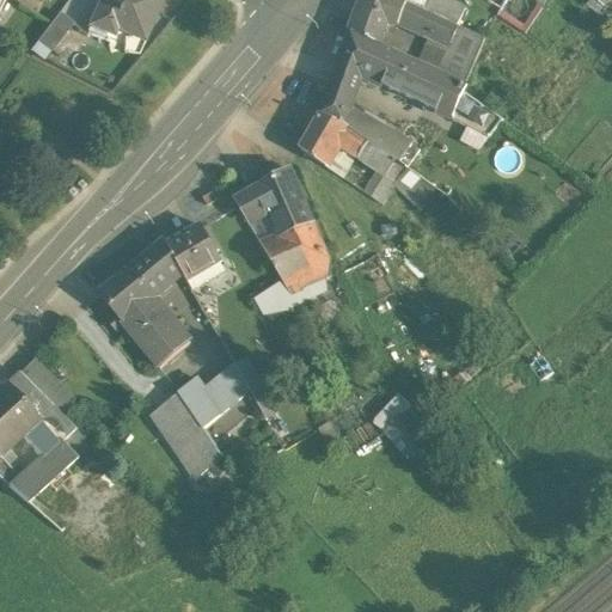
[(101,0),(89,28),(112,37),(116,30),(127,35),(130,28),(148,36),(164,0),(101,0)]
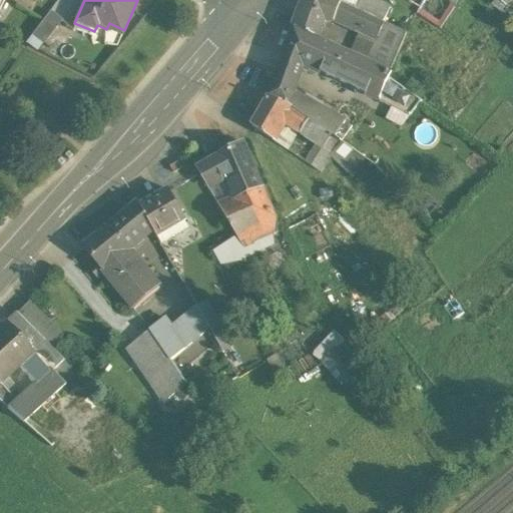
[(336,2),(331,0),(303,0),(293,28),(317,39),(324,19),(333,23),(335,18),(341,4),(336,2)]
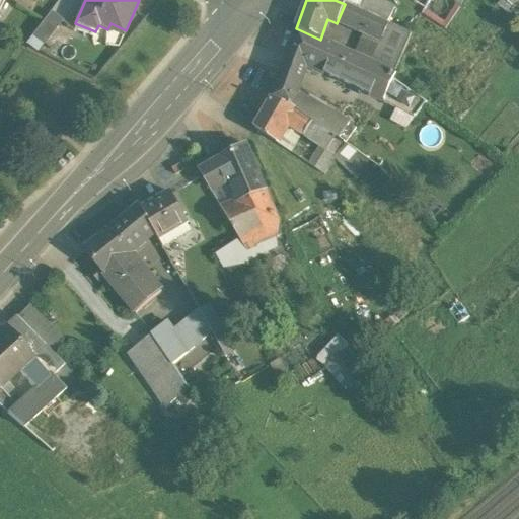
[(381,0),(340,0),(340,2),(345,4),(386,22),(393,25),(400,8),(381,0)]
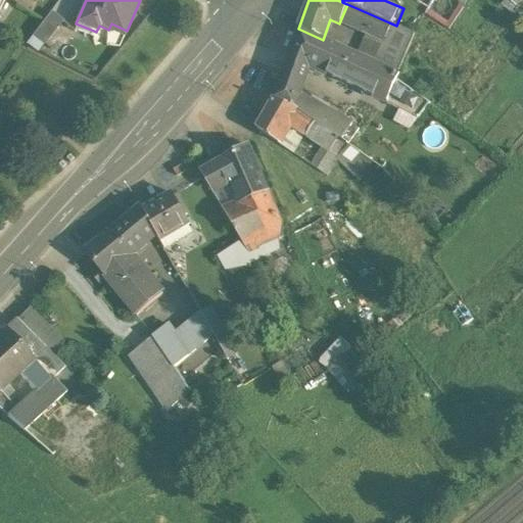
[(389,22),(347,4),(341,18),(368,32),(384,40),(391,25),(389,22)]
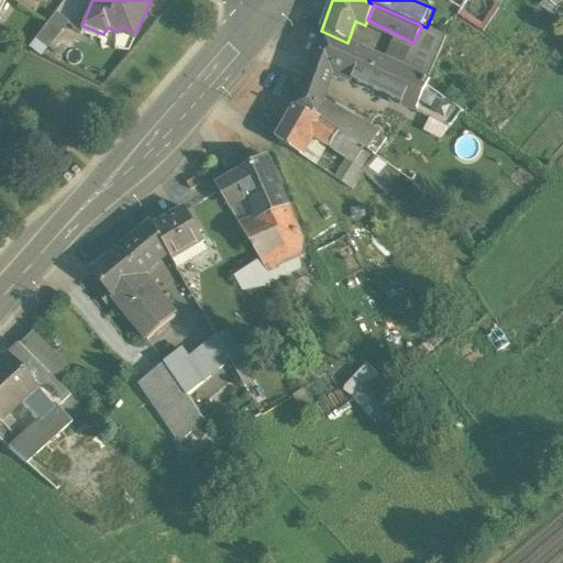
[(54,14),(35,39),(47,47),(66,23),(54,14)]
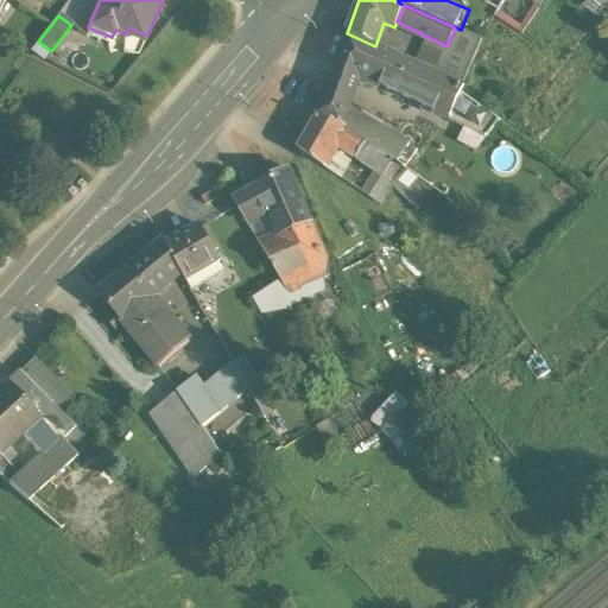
[(447,46),(428,37),(415,64),(461,86),(481,40),(461,30),(455,29),(447,46)]
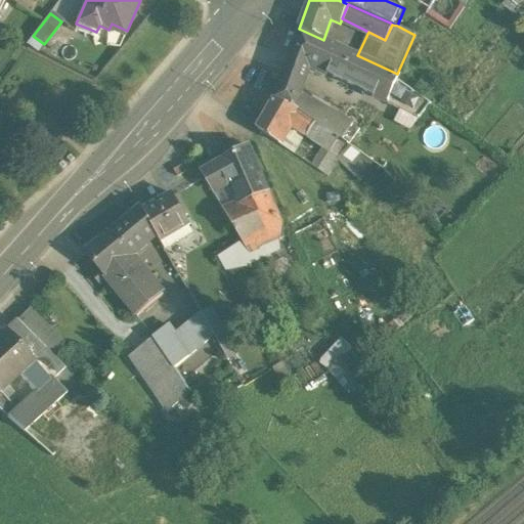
[(323,40),(299,29),(289,56),(308,66),(336,78),(346,50),(323,40)]
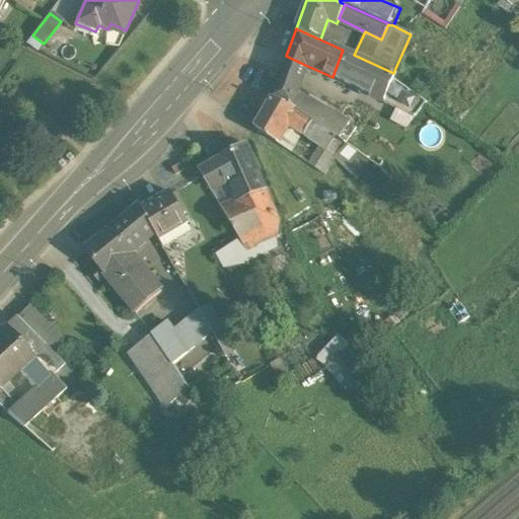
[(354,55),(343,50),(332,77),(360,90),(382,101),(392,80),(392,79),(394,73),(393,73),(354,55)]
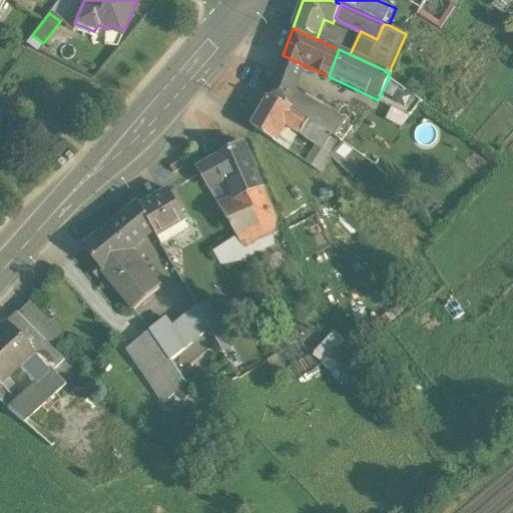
[(302,64),(283,55),(268,97),(287,104),(292,91),(296,81),(302,64)]
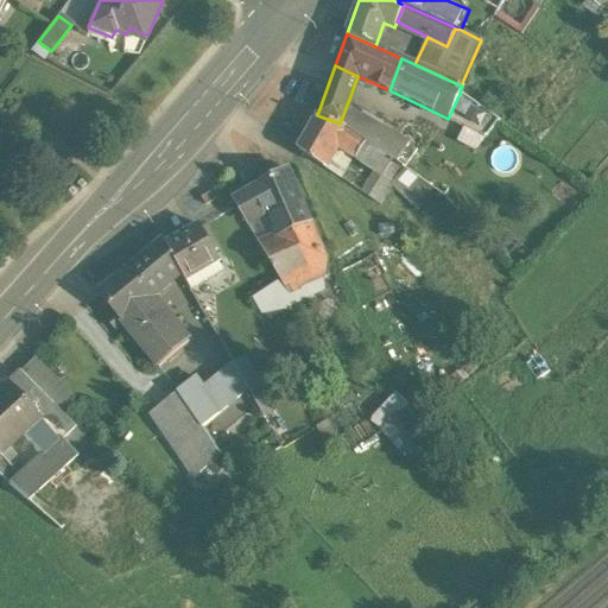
[(499,120),(460,94),(448,119),(485,138),(499,120)]
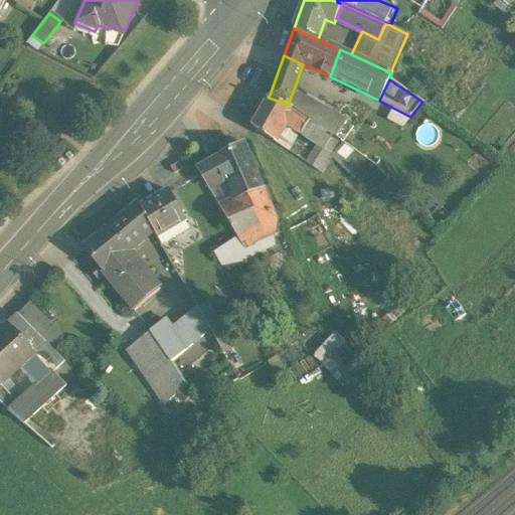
[(306,86),(297,81),(293,92),(300,96),(306,86)]
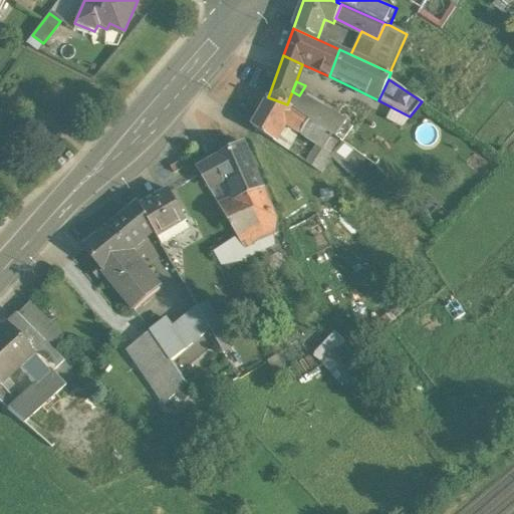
[(299,95),(292,91),(287,104),(323,130),(331,136),(340,142),(350,129),(339,119),(326,111),(299,95)]
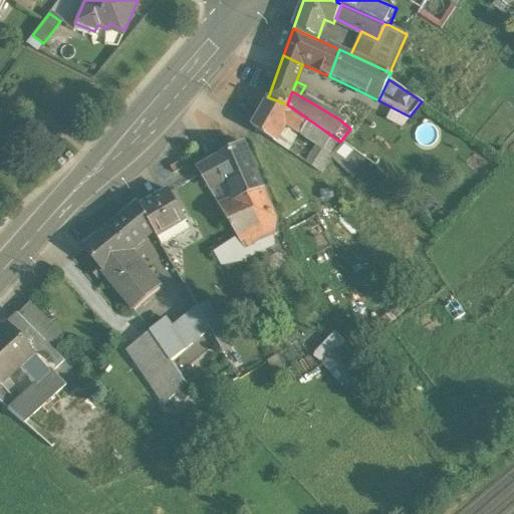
[(287,104),(268,97),(251,126),(283,148),(287,143),(282,139),(289,127),(313,144),(323,130),(287,104)]
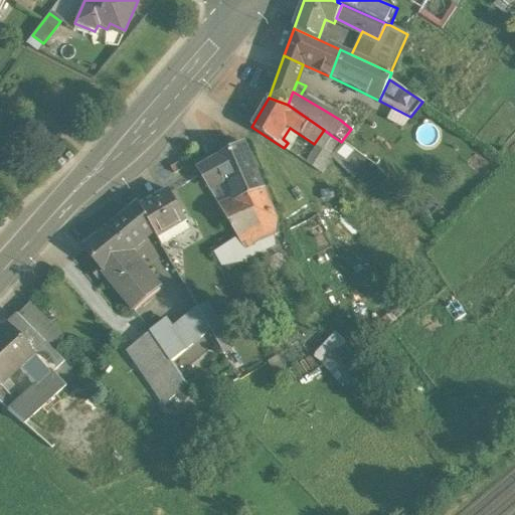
[(324,130),(314,144),(322,149),(323,149),(332,136),(324,130)]
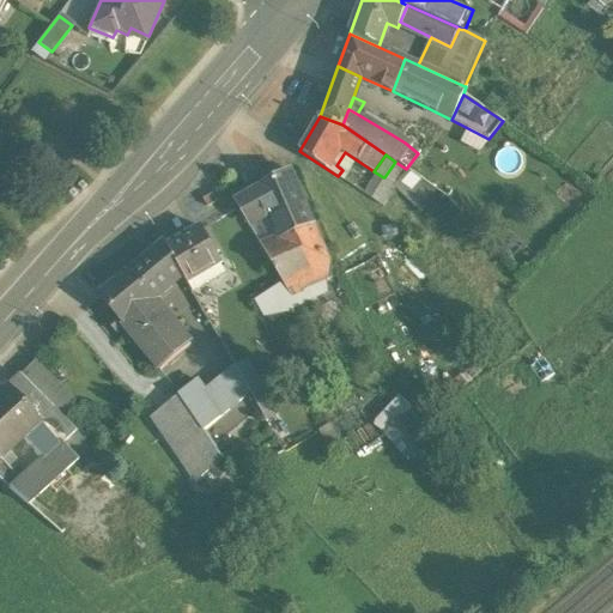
[(395,162),(384,177),(383,177),(370,198),(381,205),(394,187),(405,169),(406,169),(395,162)]
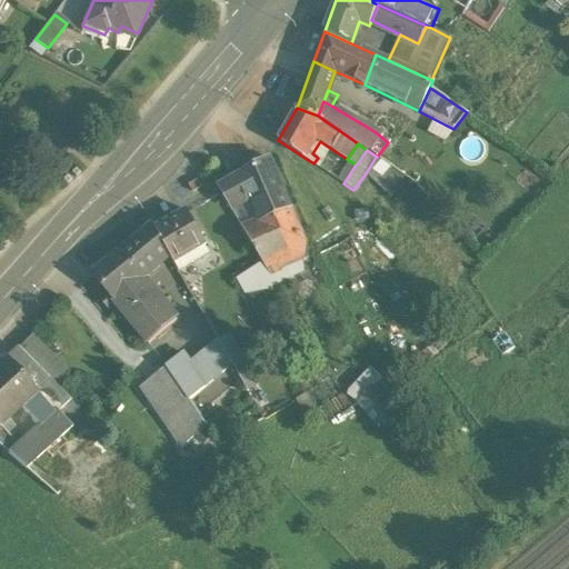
[(390,168),(376,157),(366,173),(376,182),(390,168)]
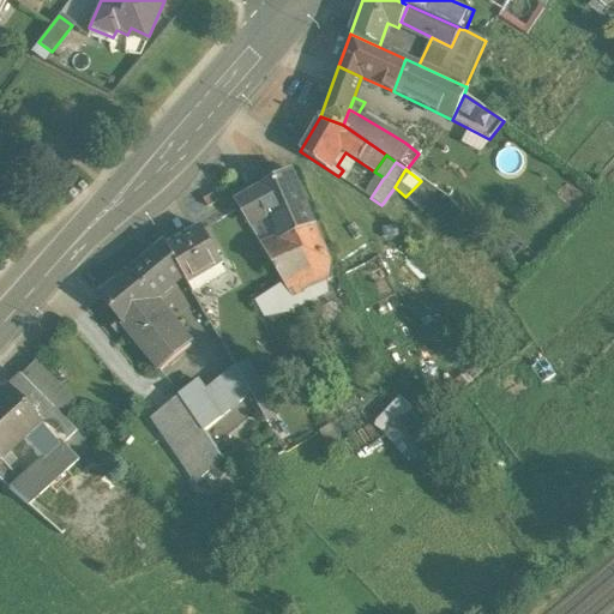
[(315,233),(290,173),(260,188),(270,211),(281,239),(282,240),(294,234),(296,241),(315,233)]
